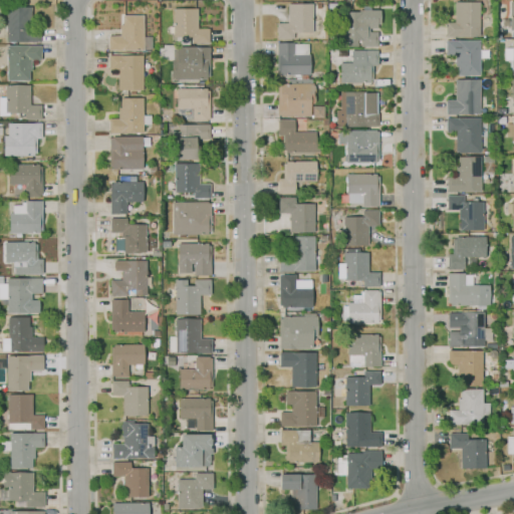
[(479,36),(445,37),(445,22),(454,22),(453,2),(479,2),(479,36)]
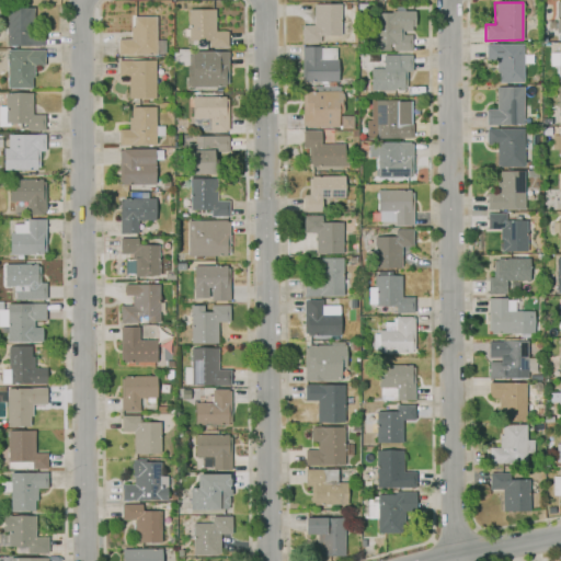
[(320,43),(300,43),(301,25),(312,25),(312,20),(313,3),(341,4),(341,23),(346,23),(346,35),(340,35),(340,36),(320,36),(320,43)]
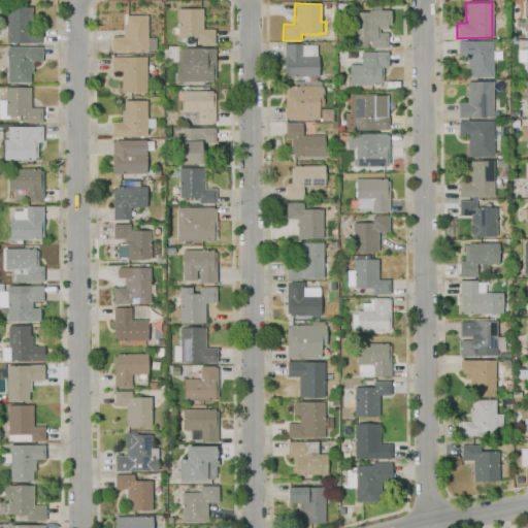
[(344,11),(336,11),(336,3),(344,3),(344,11)]
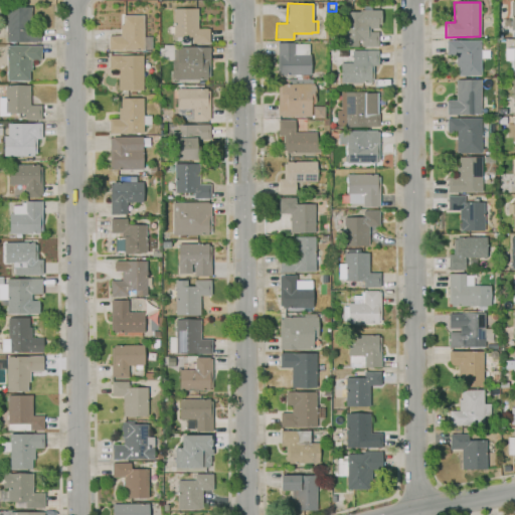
[(39,42),(6,42),(6,7),(30,7),(30,29),(39,29),(39,42)]
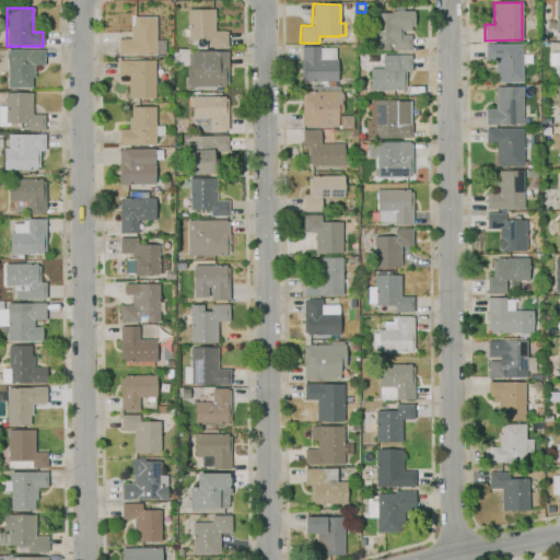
[(226,47),(208,47),(208,41),(188,41),(188,36),(183,36),(183,28),(187,28),(187,10),(214,10),(214,32),(226,32),(226,47)]
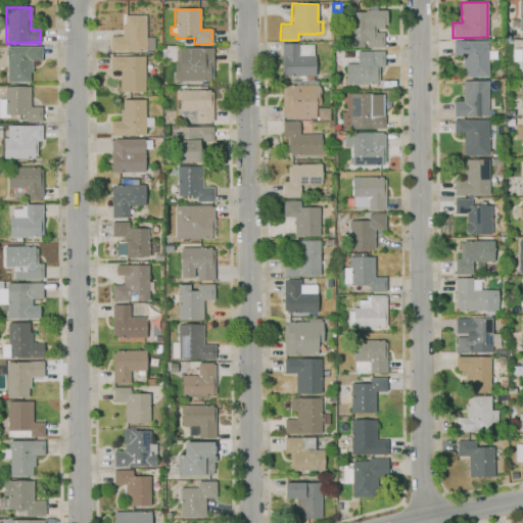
[(346,48),(346,44),(339,45),(339,28),(347,28),(346,12),(370,12),(370,24),(375,24),(375,32),(383,32),(383,47),(367,47),(366,41),(364,41),(364,47),(346,48)]
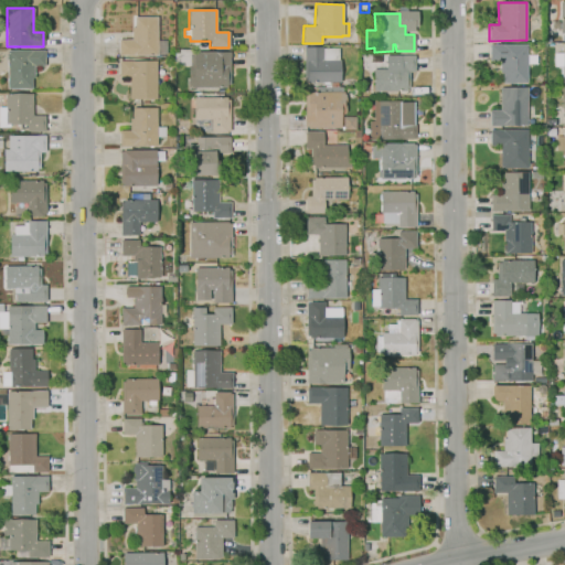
[(157,55),(134,56),(134,55),(118,55),(118,40),(131,40),(130,27),(134,27),(134,17),(156,17),(157,40),(166,40),(166,53),(157,54),(157,55)]
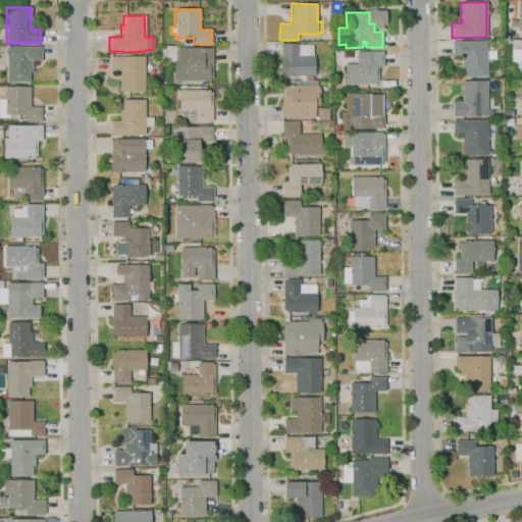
[(486,76),(464,76),(464,67),(462,67),(462,55),(452,55),(452,41),(486,41),(486,76)]
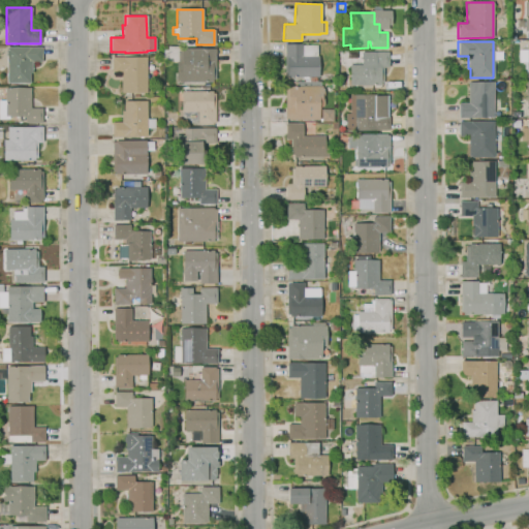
[(528,76),(527,78),(527,62),(519,62),(519,50),(527,50),(527,42),(528,41),(528,76)]
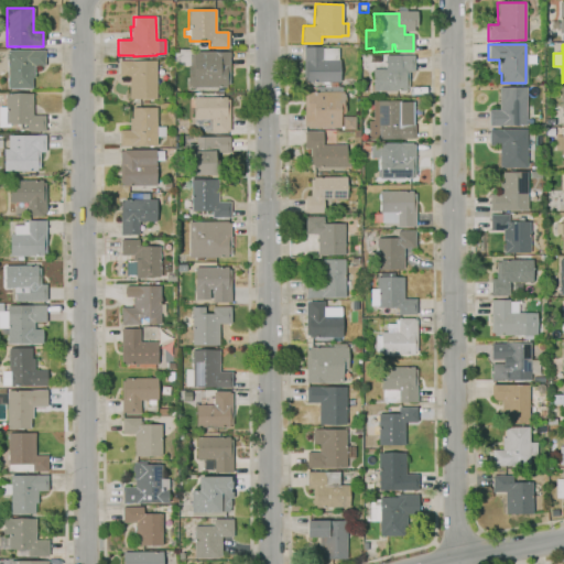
[(337,87),(322,87),(322,84),(329,84),(329,82),(306,82),(306,80),(303,80),(303,46),(322,46),(322,47),(337,49),(337,60),(339,60),(339,82),(337,82),(337,87)]
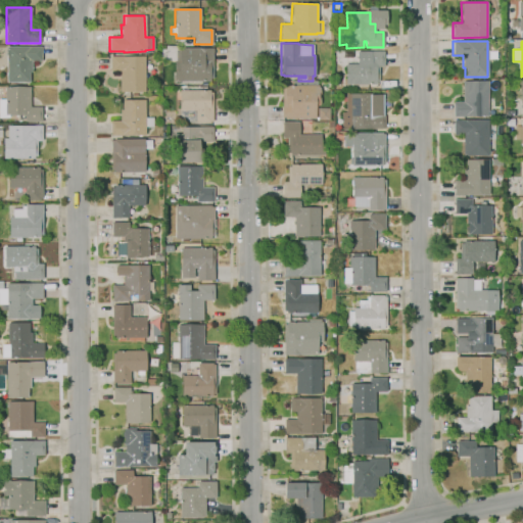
[(6,83),(6,64),(0,64),(0,55),(6,55),(6,47),(40,46),(41,60),(31,61),(32,73),(29,73),(29,83),(6,83)]
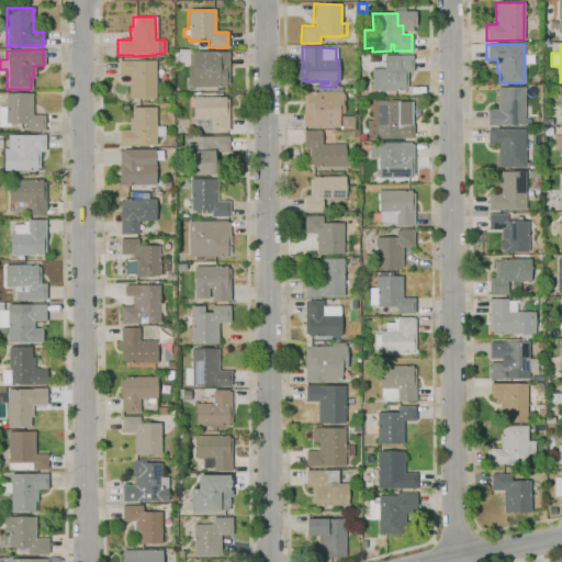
[(225,88),(190,88),(190,64),(188,64),(188,54),(194,54),(194,52),(227,52),(227,83),(225,83),(225,88)]
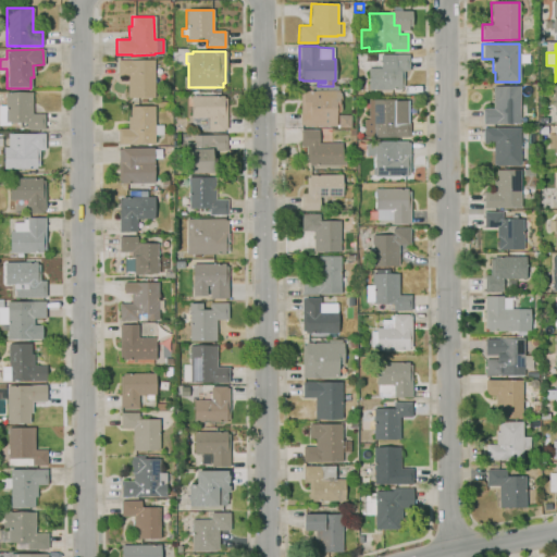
[(400,90),(368,90),(368,69),(380,69),(380,60),(391,60),(391,54),(408,54),(408,71),(404,71),(404,87),(400,87),(400,90)]
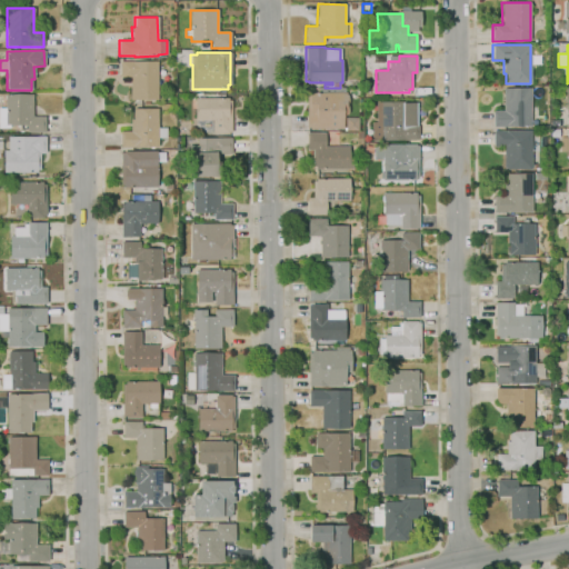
[(130,99),(129,77),(120,78),(120,61),(133,61),(157,61),(157,72),(163,71),(163,80),(157,80),(157,99),(130,99)]
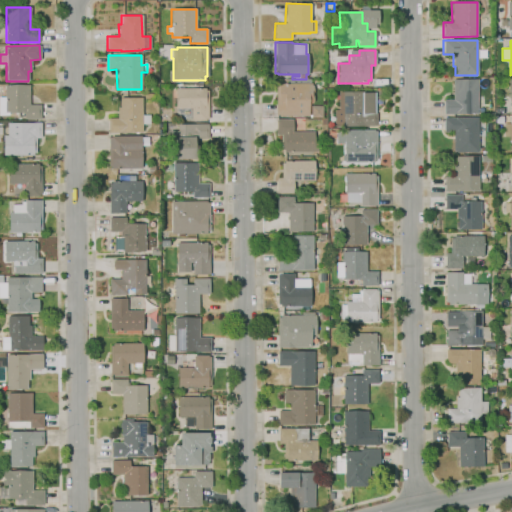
[(477,114),(443,114),(443,100),(452,100),(452,79),(477,79),(477,114)]
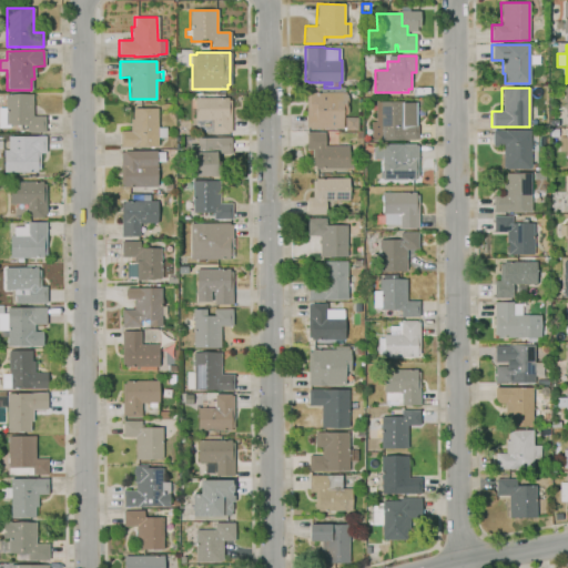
[(308,129),(308,128),(306,128),(305,97),(313,95),(313,92),(317,92),(317,89),(340,89),(340,92),(342,92),(342,129),(308,129)]
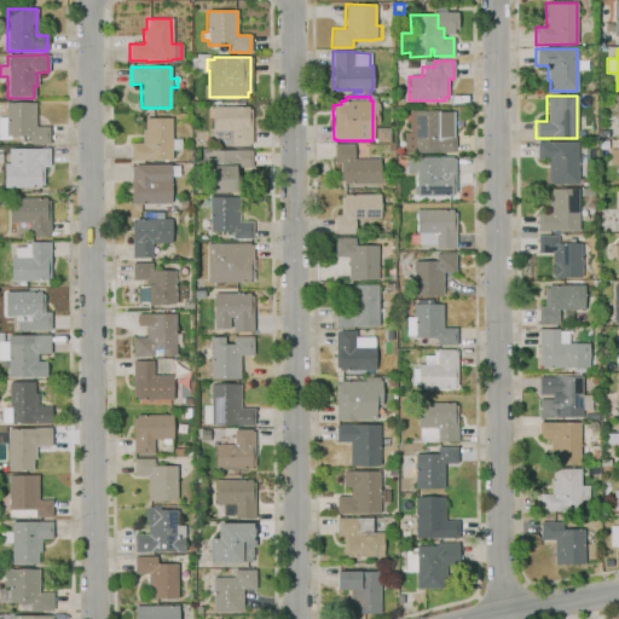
[(28,144),(28,143),(17,144),(16,136),(5,137),(5,136),(0,136),(0,120),(5,120),(5,103),(34,103),(35,126),(47,126),(48,144),(28,144)]
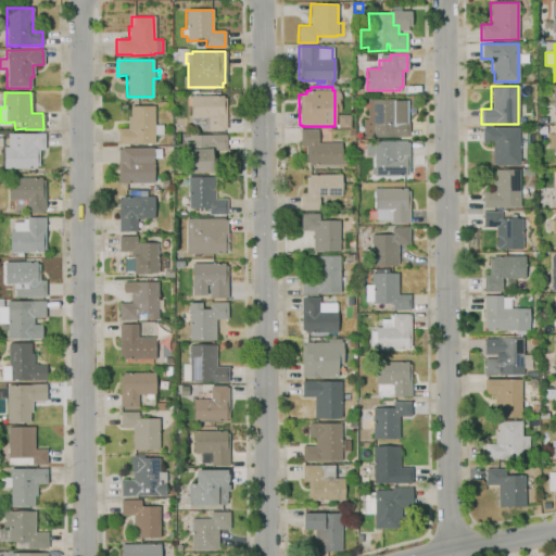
[(223,130),(207,130),(207,129),(200,129),(198,129),(196,127),(192,125),(191,123),(191,117),(192,117),(191,96),(223,96),(223,99),(226,99),(226,129),(223,129),(223,130)]
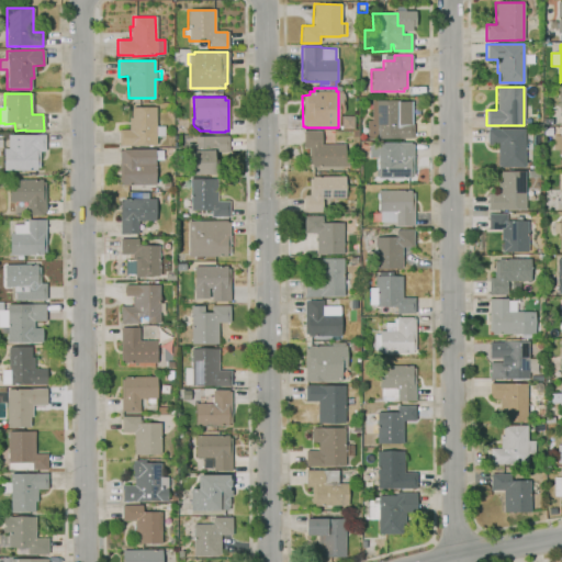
[(377,139),(367,139),(366,121),(372,120),(371,102),(367,102),(367,97),(372,97),(372,101),(402,100),(403,123),(412,122),(413,138),(377,139)]
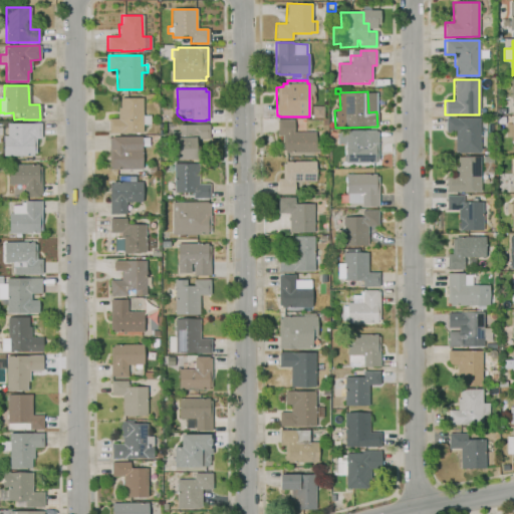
[(143,134),(108,133),(108,118),(117,118),(117,107),(119,107),(119,98),(142,98),(142,115),(151,115),(150,124),(143,124),(143,134)]
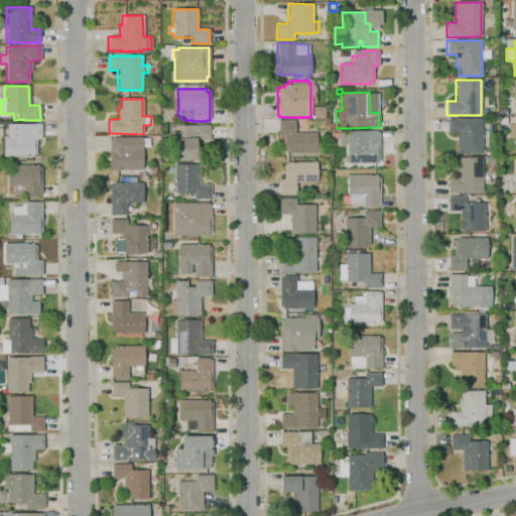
[(457,153),(457,132),(452,132),(452,134),(447,134),(447,119),(481,118),(481,149),(484,149),(484,152),(482,152),(457,153)]
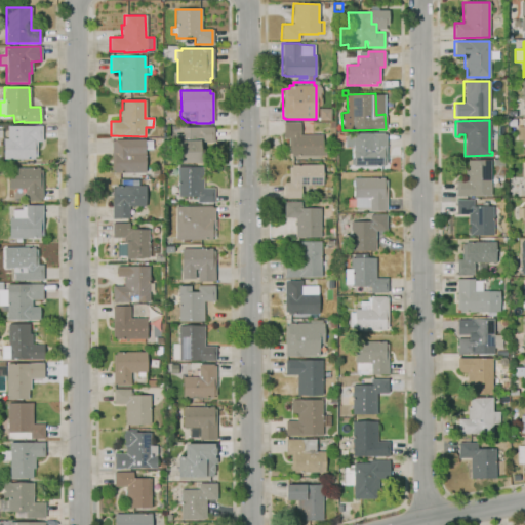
[(524,155),(524,156),(524,140),(516,140),(516,126),(523,126),(523,121),(524,120),(524,155)]
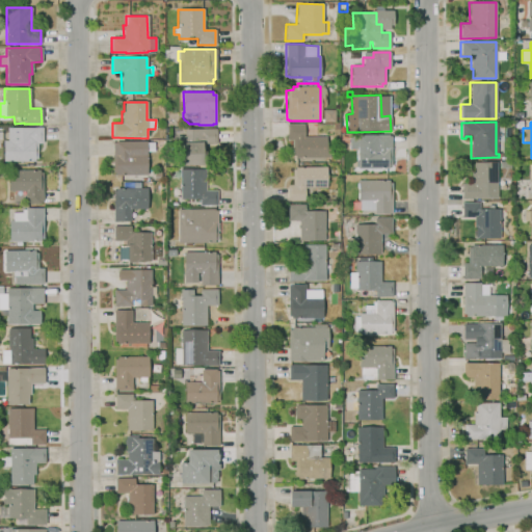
[(329,157),(292,158),(292,140),(287,140),(287,124),(303,124),(303,136),(325,136),(325,147),(329,147),(329,157)]
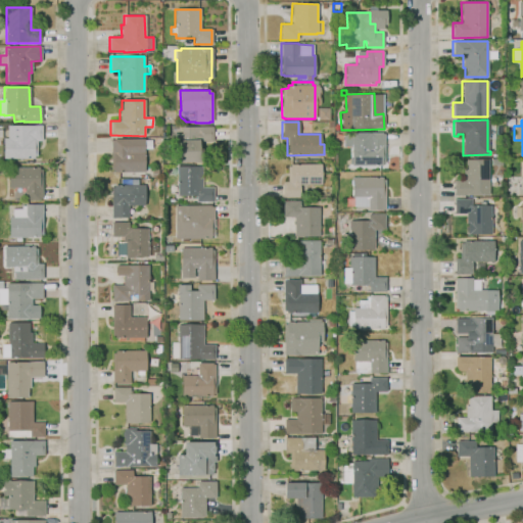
[(3,158),(2,138),(25,138),(24,125),(41,125),(41,141),(36,141),(36,156),(34,156),(34,158),(3,158)]
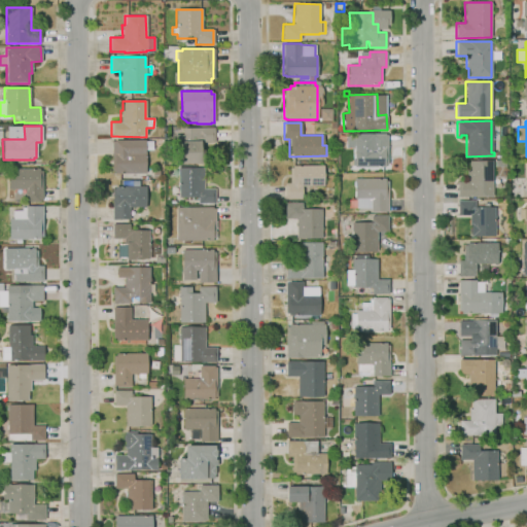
[(203,164),(173,164),(172,142),(175,141),(174,135),(182,135),(182,128),(214,128),(214,142),(203,142),(203,146),(202,146),(202,150),(203,150),(203,164)]
